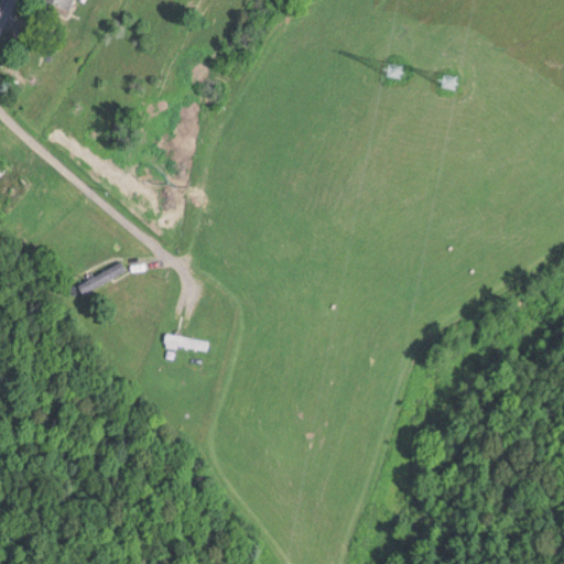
[(73,0),(45,0),(69,10),(73,0)]
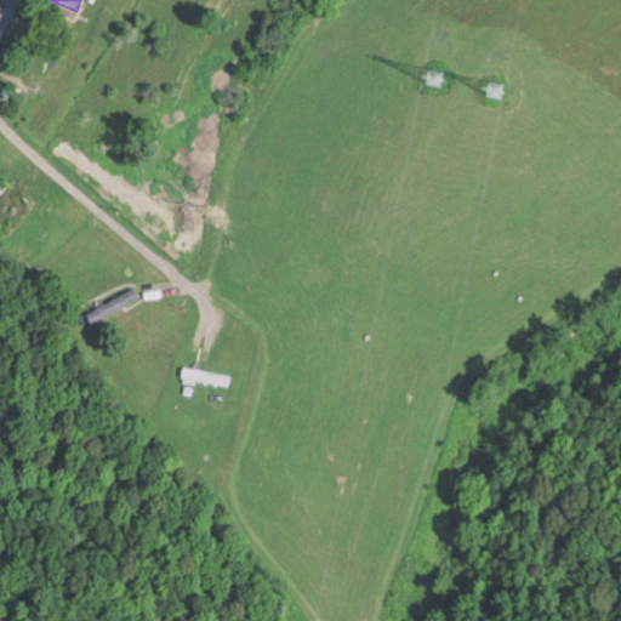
[(428,81),(442,84),(444,72),(429,69),(428,81)]
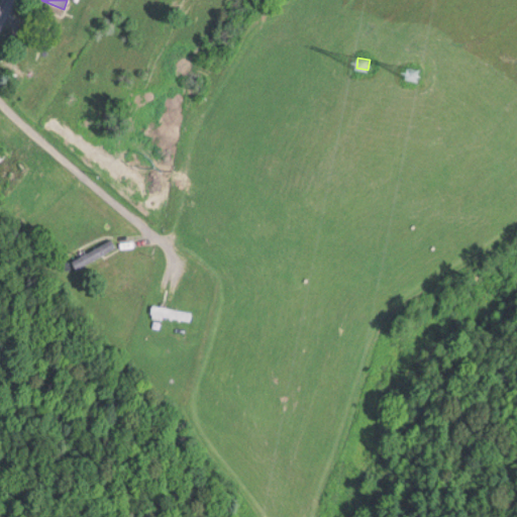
[(70,261),(75,271),(117,247),(111,238),(70,261)]
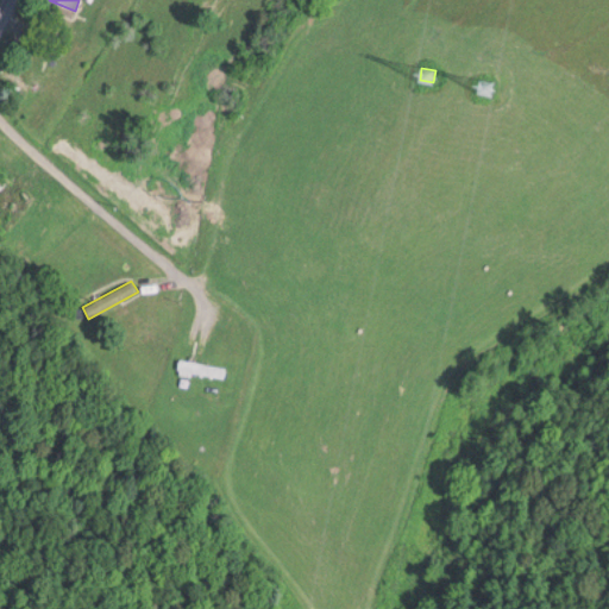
[(225,363),(179,363),(179,375),(225,375),(225,363)]
